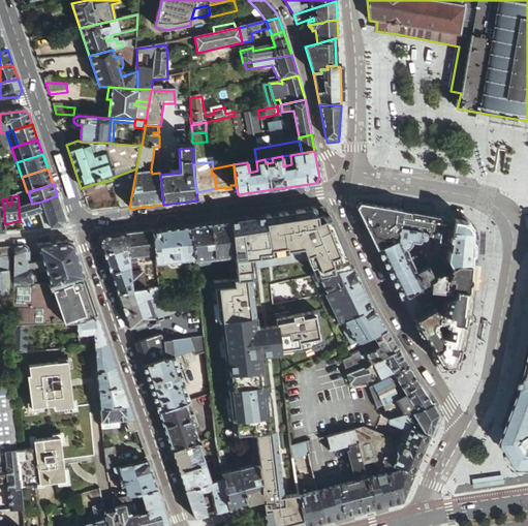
[(66,222),(57,195),(41,202),(51,228),(63,227),(66,222)]
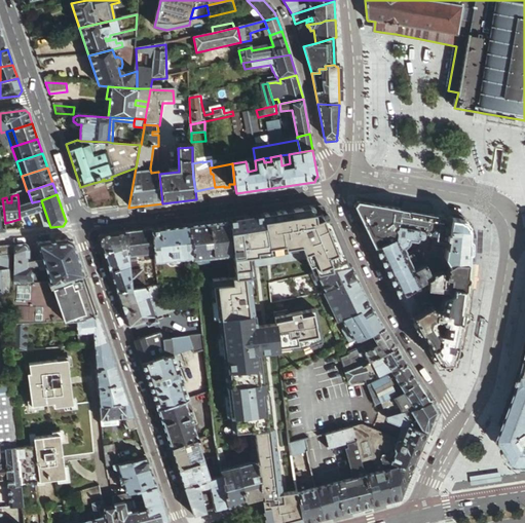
[(43,228),(50,227),(41,200),(32,202),(22,206),(19,207),(20,219),(39,213),(43,228)]
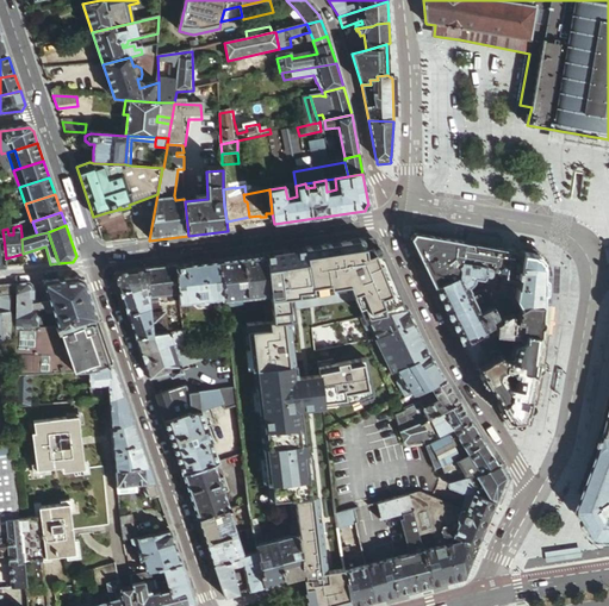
[(465,232),(464,243),(472,244),(486,247),(503,250),(504,239),(465,232)]
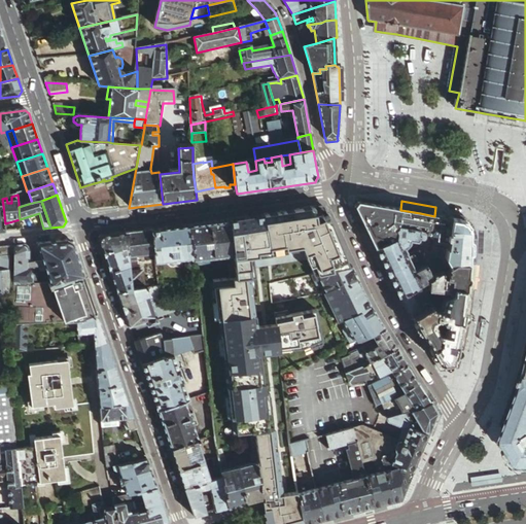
[(355,207),(376,249),(396,240),(398,228),(425,233),(437,235),(441,217),(434,216),(420,213),(408,211),(400,210),(358,203),(355,207)]
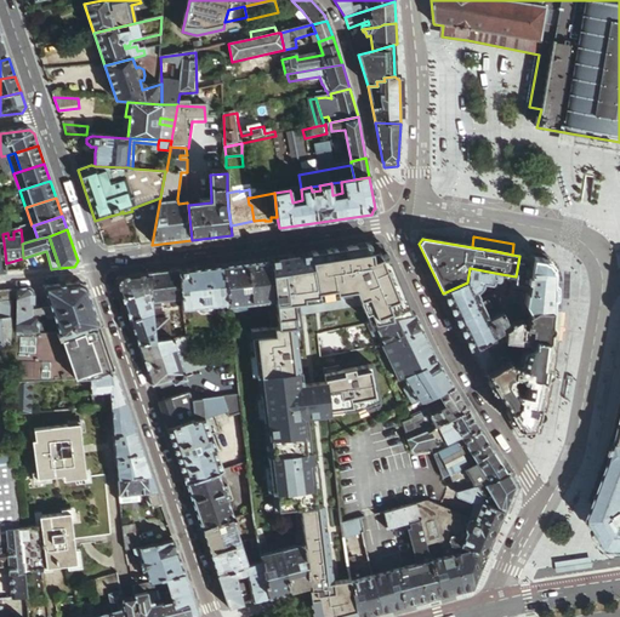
[(300,508),(303,532),(308,589),(313,616),(358,616),(352,580),(335,582),(325,506),(319,507),(308,418),(331,415),(330,411),(346,410),(346,413),(358,412),(368,407),(370,412),(384,406),(375,370),(342,375),(341,370),(325,371),(326,386),(306,387),(305,373),(303,373),(299,329),(305,329),(303,318),(302,306),(313,304),(317,303),(363,296),(368,308),(375,324),(413,315),(408,303),(384,247),(379,250),(376,244),(312,255),(307,255),(271,261),(276,302),(268,303),(272,331),(255,333),(261,378),(266,378),(268,398),(263,398),(266,423),(271,422),(276,460),(271,461),(274,492),(278,492),(280,510),(300,508)]
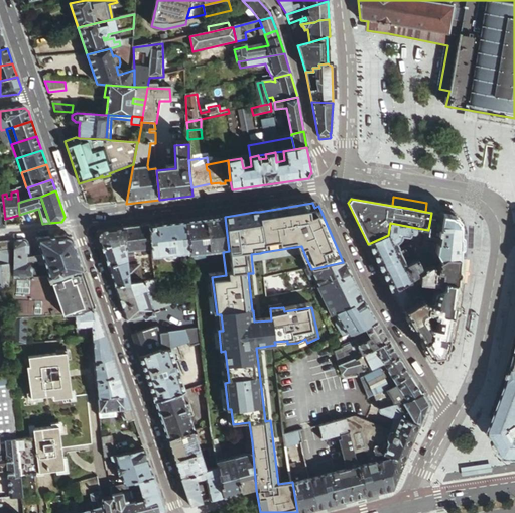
[(431,213),(428,230),(427,236),(438,239),(442,215),(431,213)]
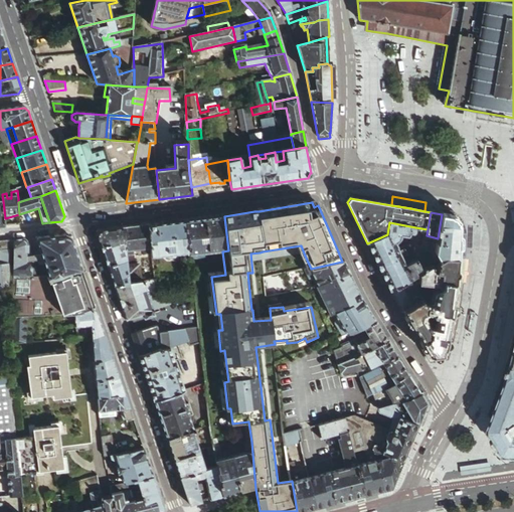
[(442,214),(438,238),(436,251),(421,248),(416,247),(414,257),(416,260),(422,272),(445,259),(459,260),(459,235),(459,225),(458,221),(457,219),(455,217),(451,215),(442,214)]
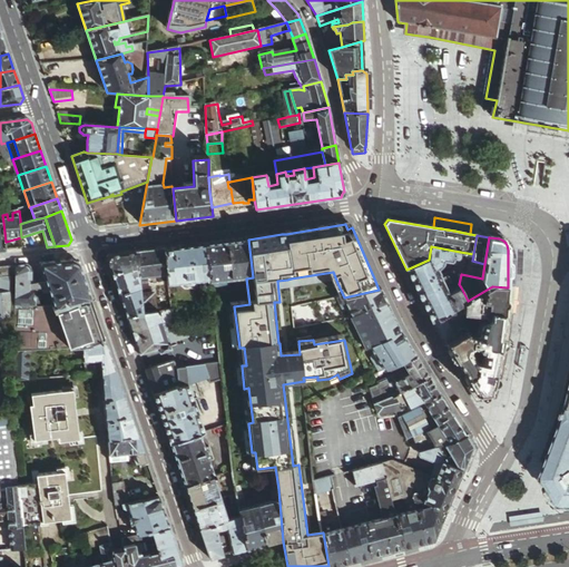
[(246,279),(253,277),(248,240),(228,242),(232,281),(246,279)]
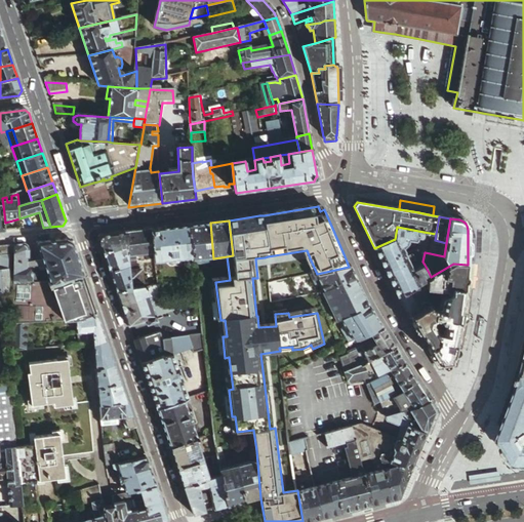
[(193,261),(213,258),(210,223),(189,226),(193,258),(193,261)]
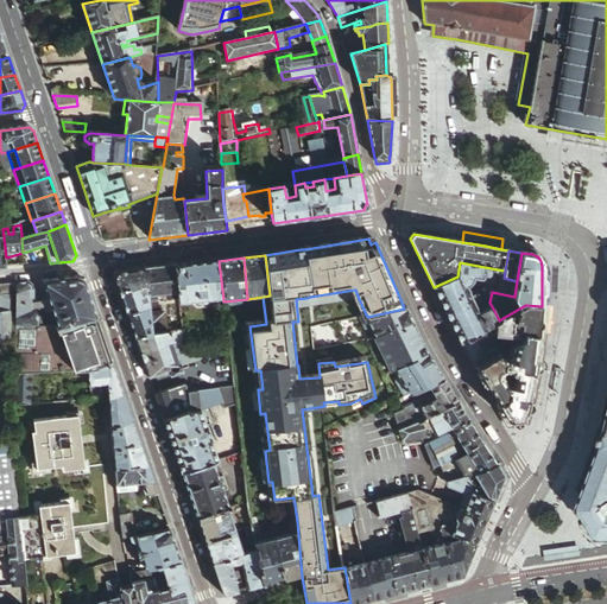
[(219,261),(176,266),(179,300),(179,304),(198,303),(198,306),(200,306),(208,306),(209,304),(209,302),(223,299),(219,261)]
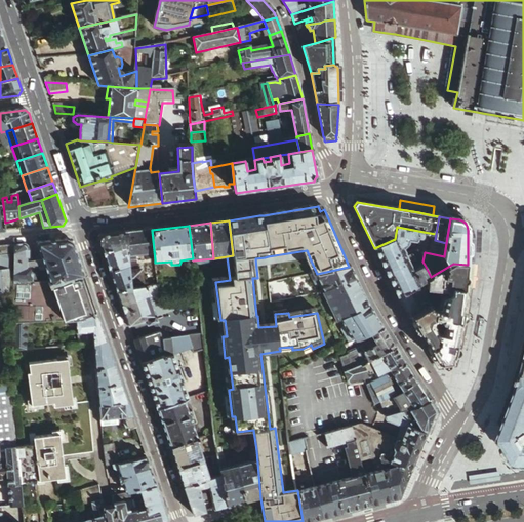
[(395,239),(374,248),(398,296),(417,285),(431,277),(425,265),(422,266),(419,261),(411,265),(402,248),(405,246),(406,244),(407,243),(408,240),(414,242),(416,240),(417,234),(421,235),(424,233),(424,232),(397,227),(395,239)]
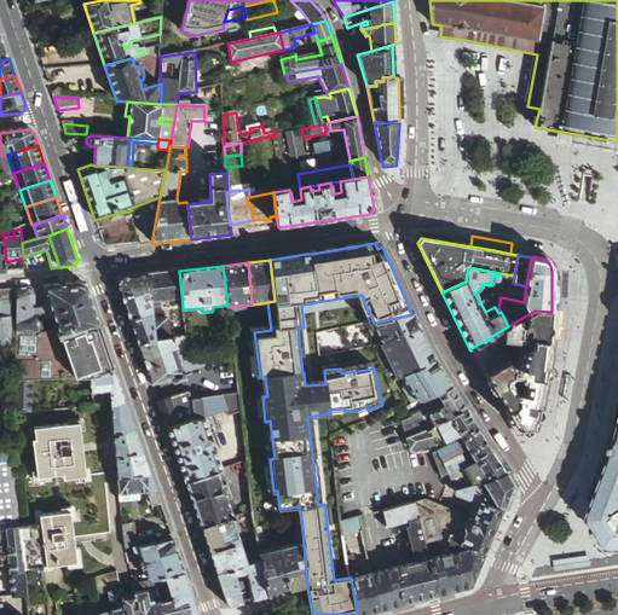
[(172,306),(183,306),(179,271),(148,274),(149,300),(150,319),(152,342),(166,340),(165,319),(161,319),(160,301),(169,300),(169,303),(172,302),(172,306)]
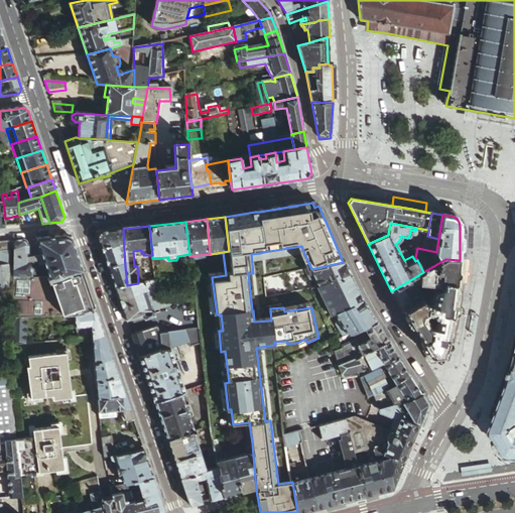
[(122,250),(124,250),(123,229),(100,231),(97,236),(101,247),(121,245),(122,250)]
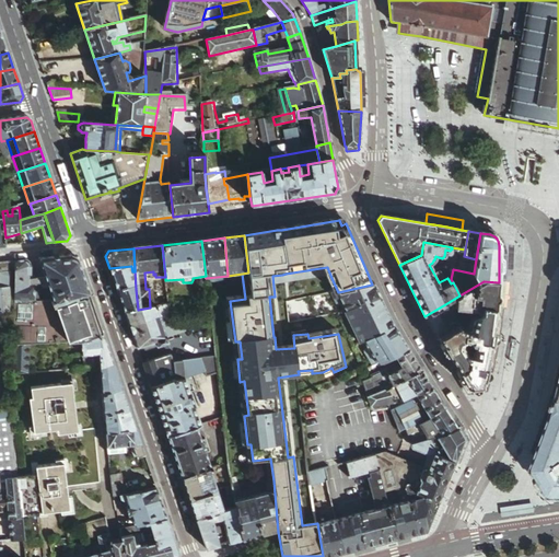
[(28,346),(80,341),(103,334),(78,259),(73,256),(42,259),(41,262),(41,263),(46,277),(47,282),(54,301),(46,301),(41,301),(41,289),(39,286),(37,280),(31,280),(32,265),(31,263),(30,262),(28,262),(16,263),(14,347),(28,346)]
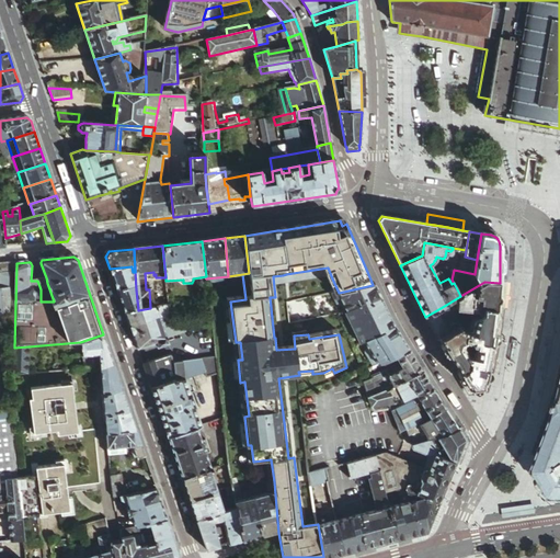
[(475,274),(477,260),(465,257),(463,257),(459,271),(475,274)]
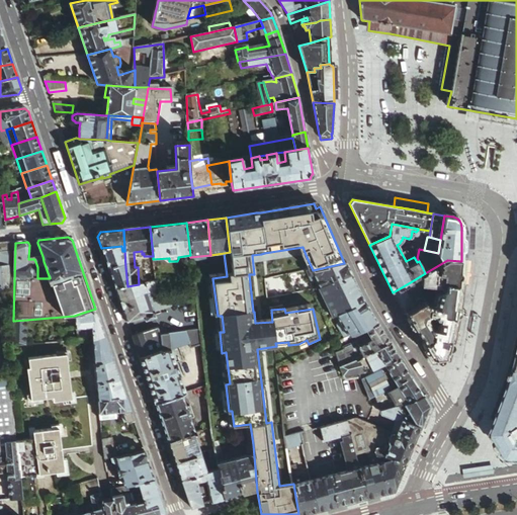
[(0,244),(0,253),(9,252),(9,244),(0,244)]
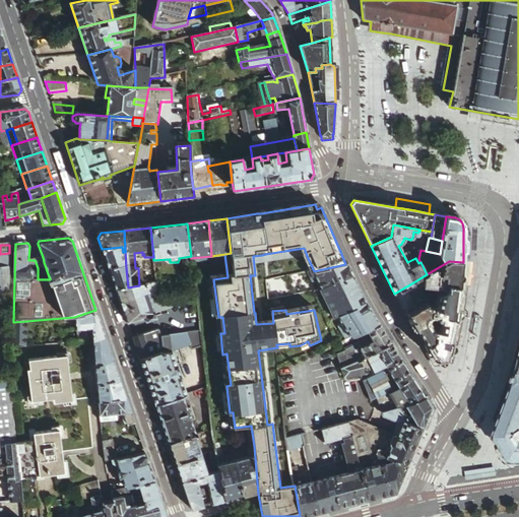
[(109,269),(126,268),(125,252),(123,252),(122,247),(102,249),(106,261),(109,269)]
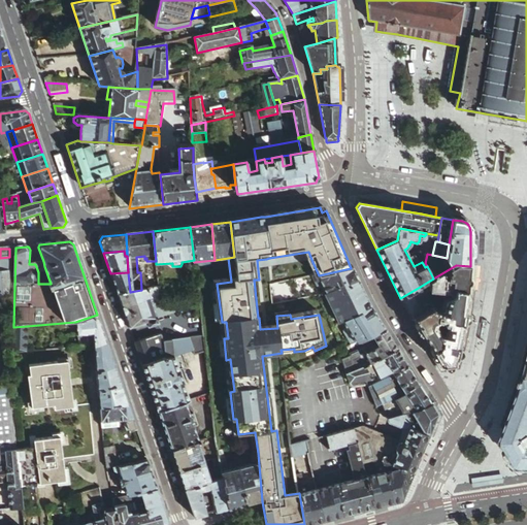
[(257,260),(258,270),(263,269),(313,262),(308,252),(269,258),(266,259),(257,260)]
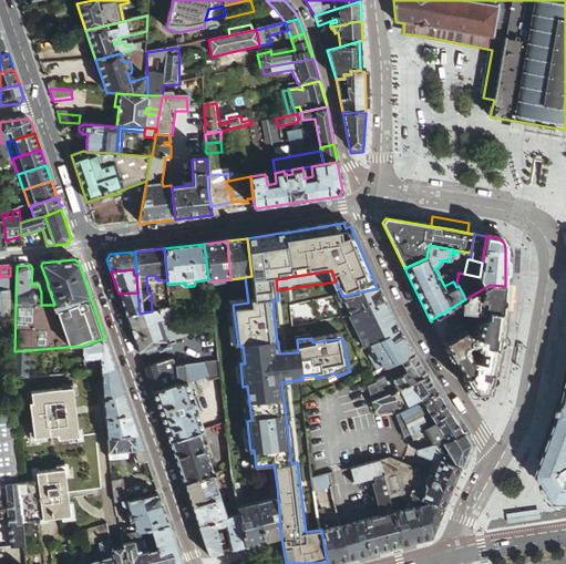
[(10,276),(0,277),(0,293),(0,294),(0,293),(0,317),(1,317),(9,316),(10,276)]
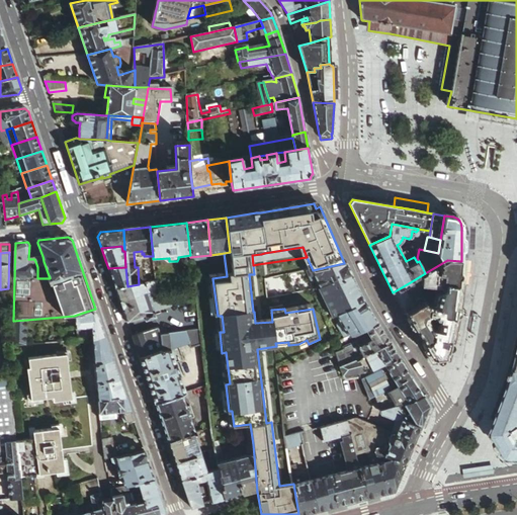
[(447,260),(425,273),(412,281),(424,301),(445,284),(458,285),(460,268),(461,261),(447,260)]
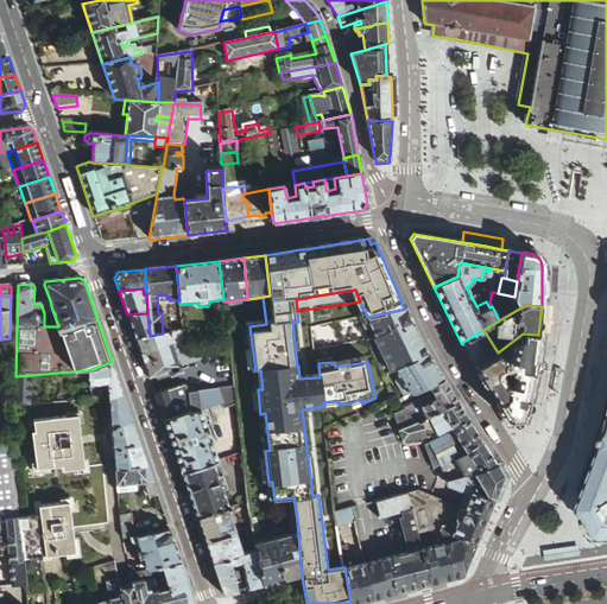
[(406,307),(404,309),(367,317),(365,318),(367,326),(367,328),(368,329),(370,330),(371,330),(374,329),(377,338),(415,326),(406,307)]
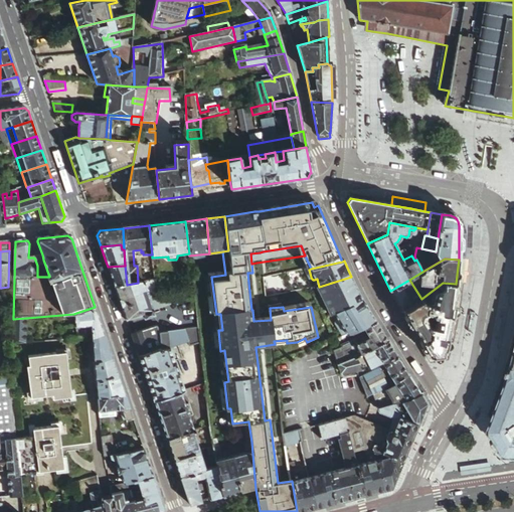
[(115,287),(127,285),(125,266),(108,267),(115,287)]
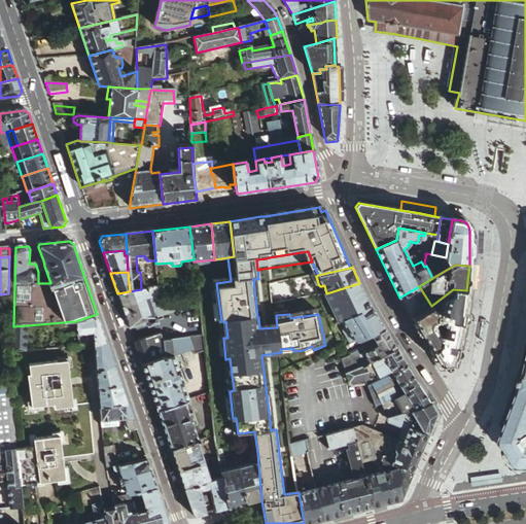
[(338,323),(342,321),(372,308),(359,283),(326,293),(324,294),(338,323)]
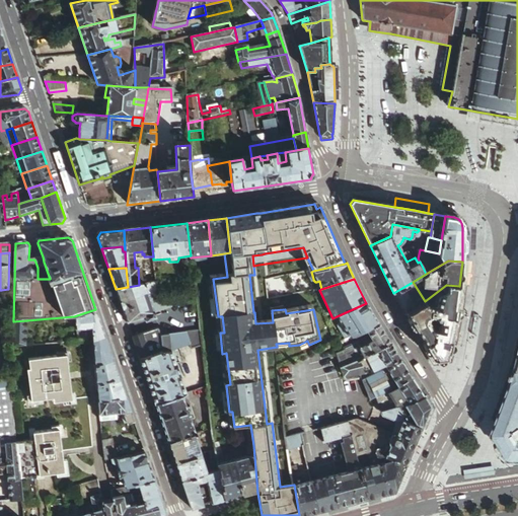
[(425,301),(413,282),(393,293),(405,313),(425,301)]
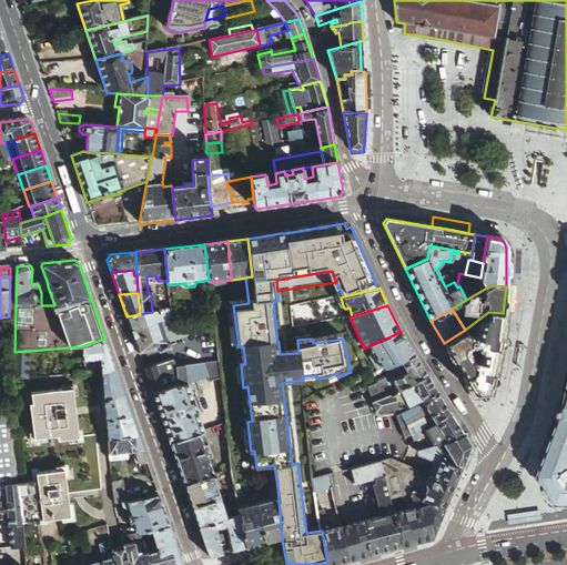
[(171,310),(152,312),(140,314),(127,316),(139,354),(158,347),(160,353),(171,350),(162,325),(172,322),(171,310)]
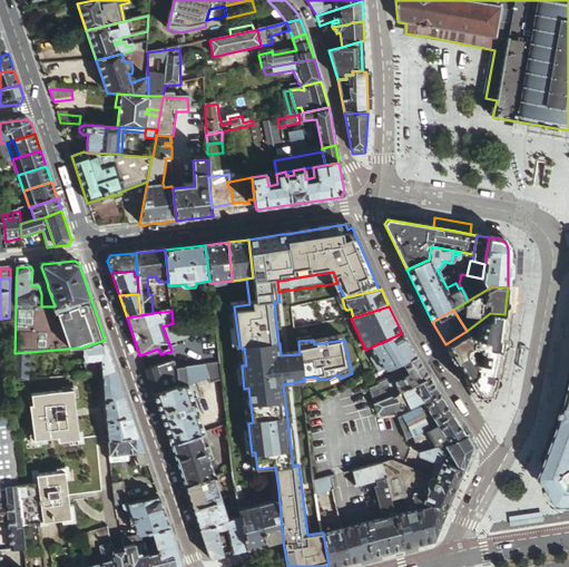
[(490,313),(467,331),(445,344),(476,396),(490,393),(493,379),(498,358),(502,332),(503,322),(504,314),(490,313)]
